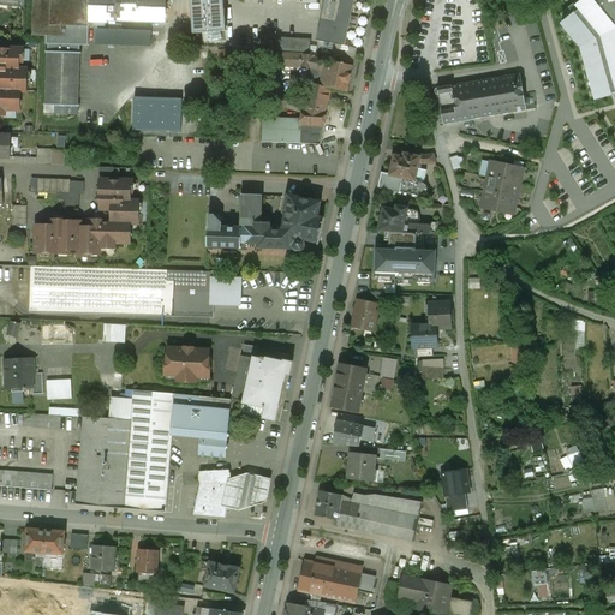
[(34,0),(33,36),(47,36),(47,45),(48,45),(48,52),(46,52),(46,53),(48,53),(46,105),(45,105),(45,106),(81,107),(81,106),(78,106),(79,54),(82,54),(82,53),(79,53),(79,46),(89,46),(89,27),(91,27),(91,23),(109,23),(109,22),(166,23),(166,0),(34,0)]
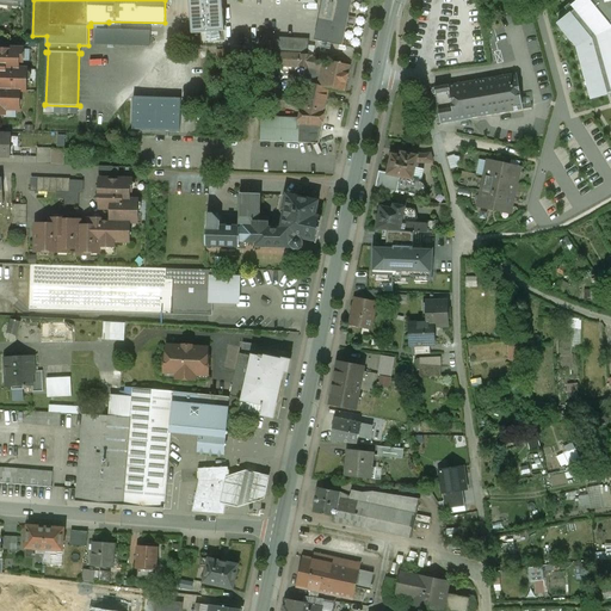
[(222,0),(189,0),(192,35),(224,31),(222,0)]
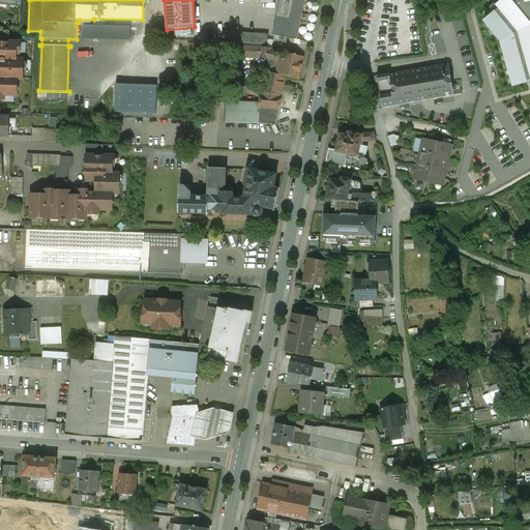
[(280,0),(273,34),(296,39),(303,0),(311,0),(316,1),(315,0),(280,0)]
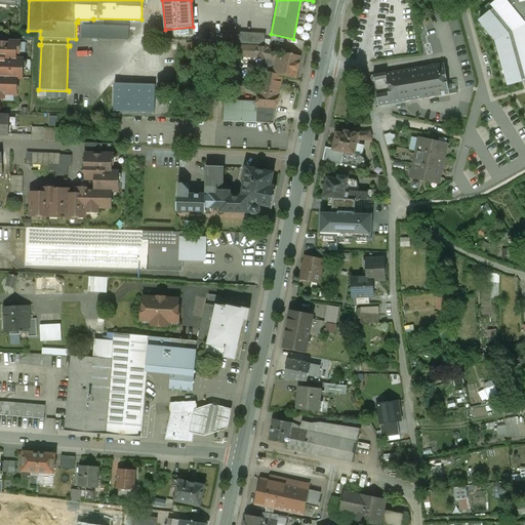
[(510,87),(524,81),(524,19),(523,18),(524,16),(524,0),(497,0),(477,15),(495,42),(510,87)]
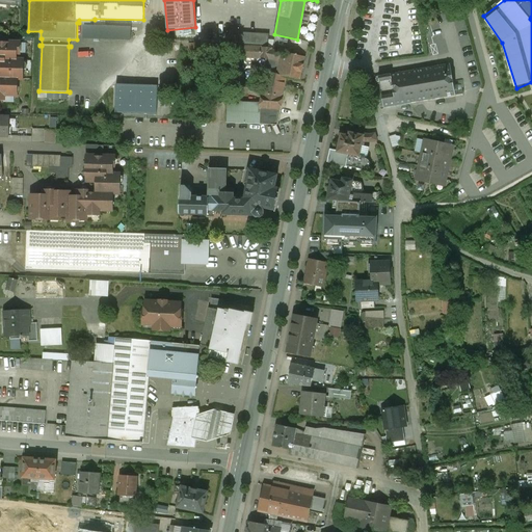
[(249,47),(268,48),(269,34),(236,32),(235,46),(249,47)]
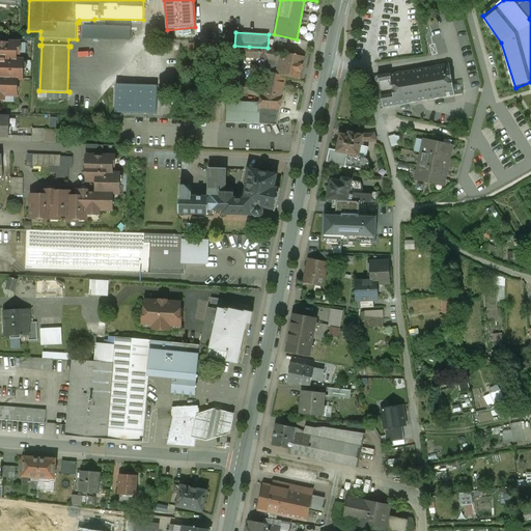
[(21,43),(0,42),(0,63),(0,64),(0,77),(0,99),(4,100),(4,94),(17,94),(18,79),(23,79),(23,60),(17,60),(17,53),(21,53),(21,43)]
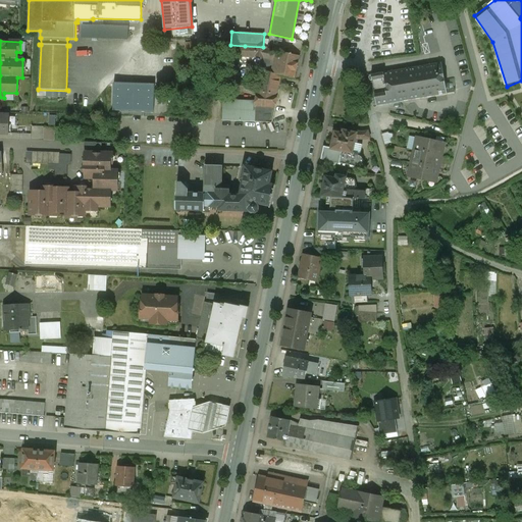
[(245,46),(230,45),(191,43),(191,51),(197,52),(197,49),(244,52),(245,46)]
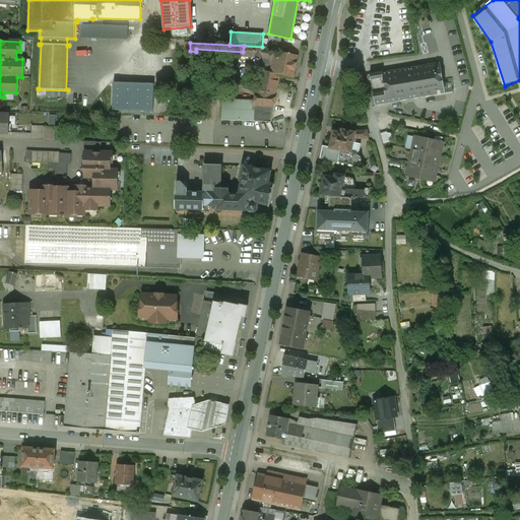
[(262,47),(244,46),(243,52),(242,55),(254,57),(254,56),(263,58),(257,84),(277,87),(279,75),(294,78),(298,56),(265,49),(266,47),(262,47)]
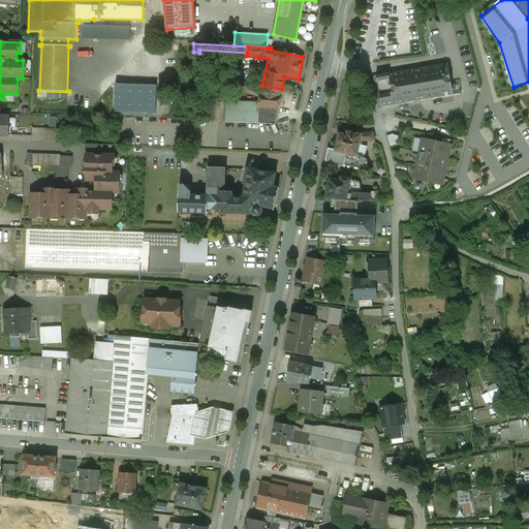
[(377,81),(381,106),(453,95),(447,63),(375,75),(375,76),(373,76),(374,82),(377,81)]
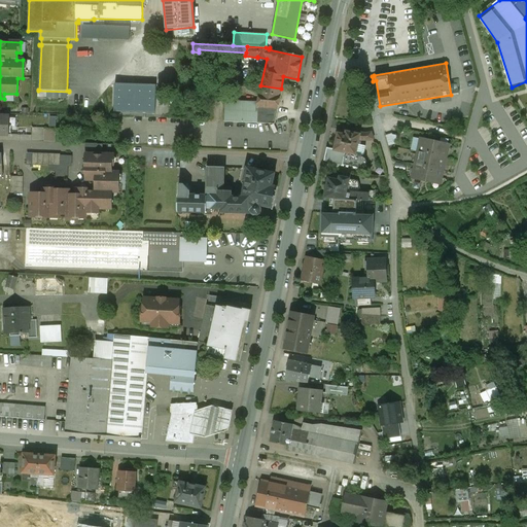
[(156,85),(115,83),(114,111),(155,113),(156,85)]
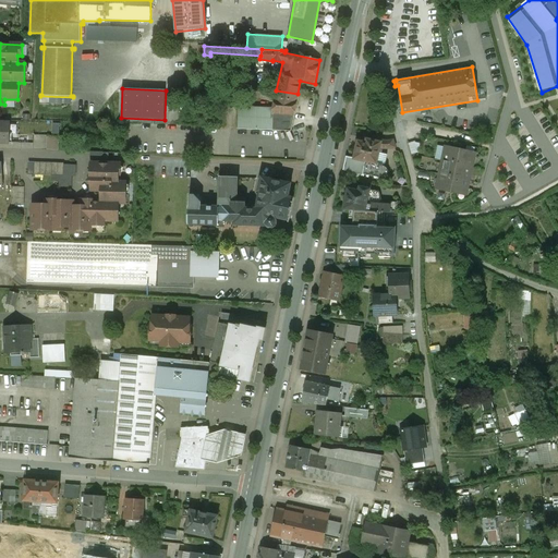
[(298,94),(276,91),(273,108),(271,113),(273,113),(294,116),(298,100),(295,100),(298,94)]
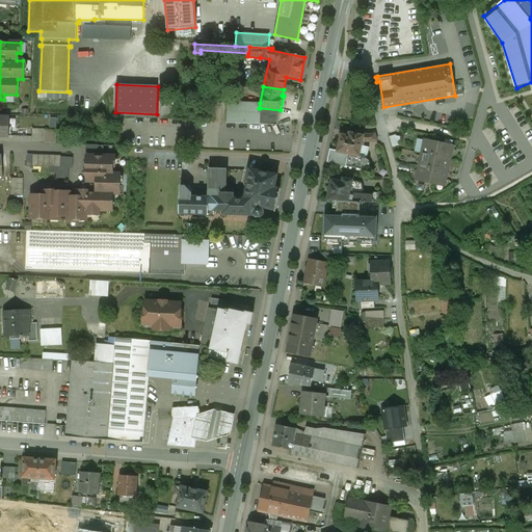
[(259,108),(260,103),(227,103),(227,123),(259,125),(260,108),(259,108)]
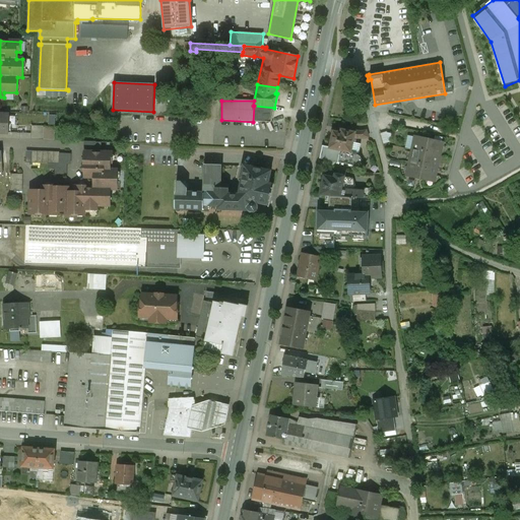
[(271,122),(274,108),(254,106),(253,122),(271,122)]
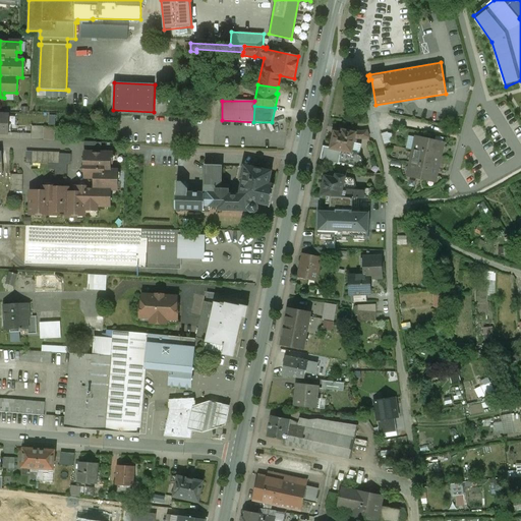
[(0,132),(8,133),(9,115),(0,114),(0,132)]
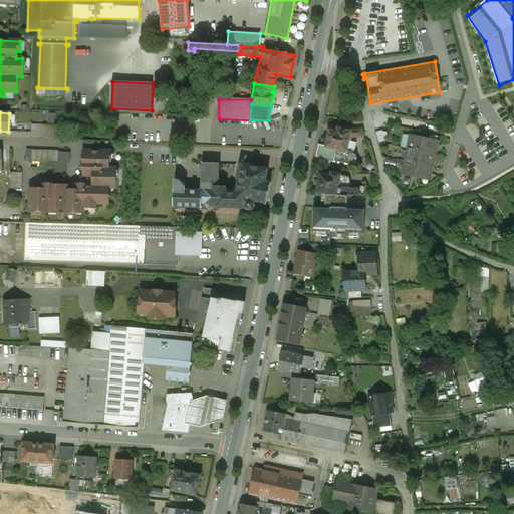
[(44,124),(44,138),(55,138),(55,124),(44,124)]
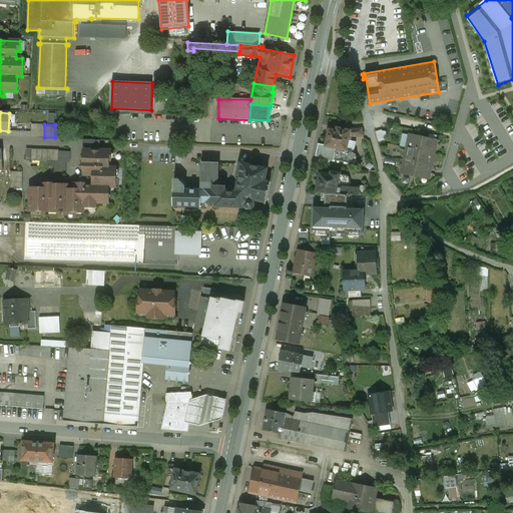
[(326,145),(318,144),(316,156),(349,163),(349,162),(352,162),(354,161),(355,160),(356,159),(356,157),(356,155),(355,153),(353,153),(351,152),(352,151),(346,150),(348,140),(349,136),(349,130),(337,128),(336,131),(329,129),(326,145)]
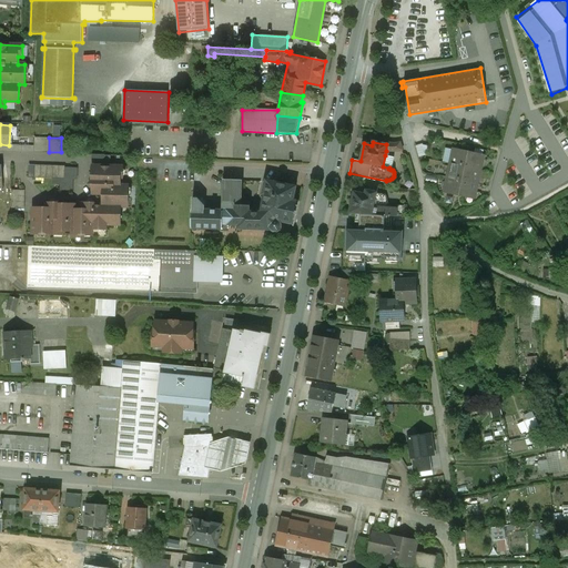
[(417,146),(421,156),(429,154),(426,144),(417,146)]
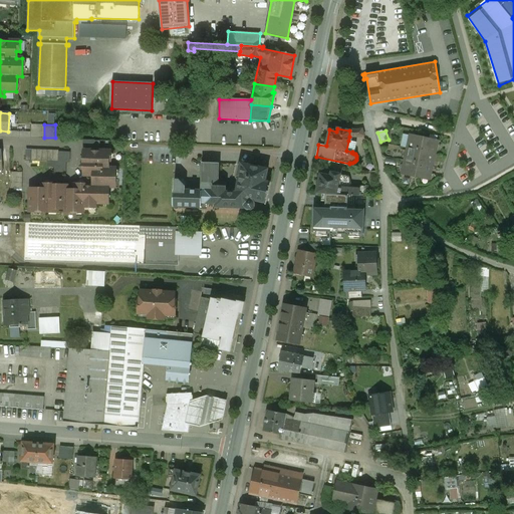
[(435,141),(412,136),(404,174),(427,179),(435,141)]
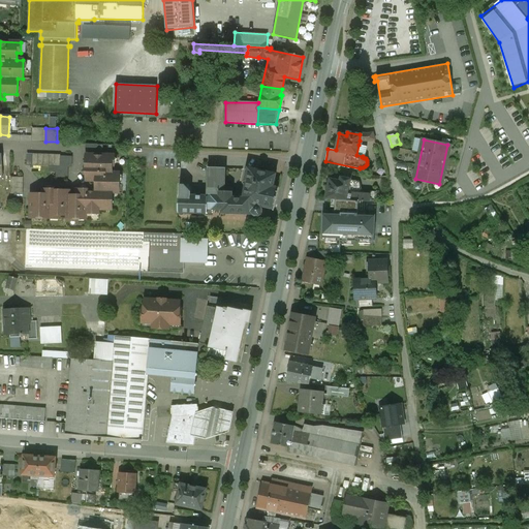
[(367,147),(359,145),(356,155),(363,156),(365,156),(367,147)]
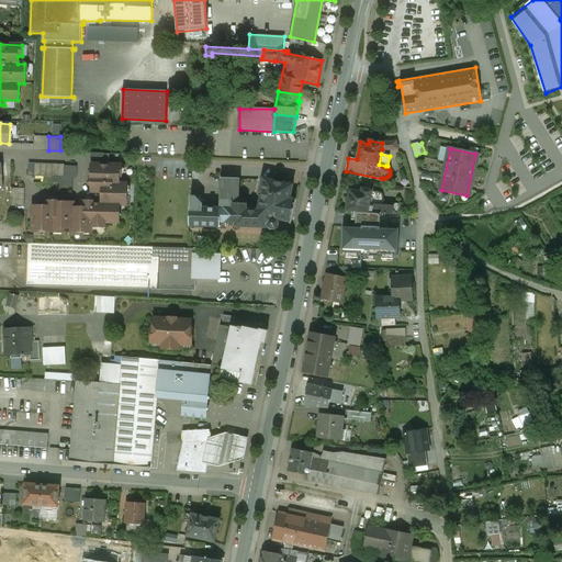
[(64,164),(29,163),(29,176),(64,177),(64,164)]
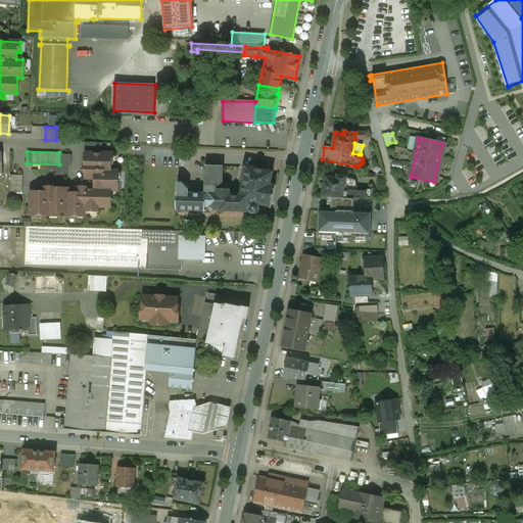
[(80,193),(67,193),(67,211),(66,219),(77,219),(77,217),(86,217),(85,206),(110,206),(110,190),(117,190),(117,171),(110,171),(110,163),(113,163),(113,153),(85,153),(86,167),(84,167),(84,174),(94,173),(95,175),(95,189),(87,189),(86,186),(80,186),(80,193)]
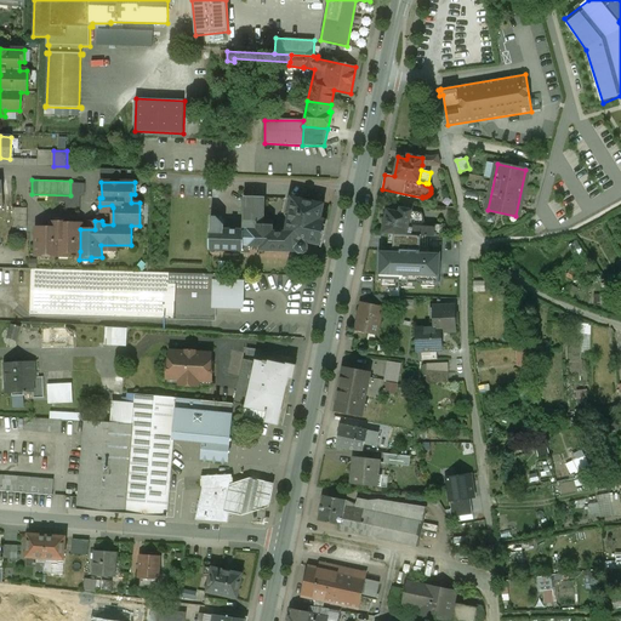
[(263,198),(243,198),(243,229),(243,232),(245,232),(245,237),(249,237),(248,246),(260,246),(260,251),(296,251),(297,254),(301,255),(305,254),(307,251),(308,249),(307,245),(306,243),(322,246),(326,220),(320,218),(324,204),(289,197),(286,212),(289,212),(285,232),(273,232),(273,224),(263,226),(263,220),(263,198)]
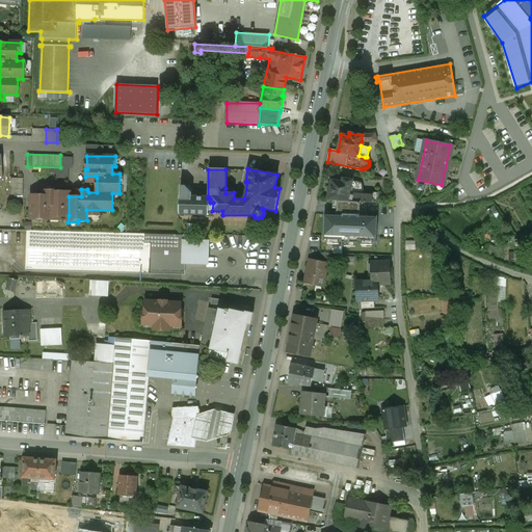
[(23,178),(10,178),(10,194),(23,194),(23,178)]
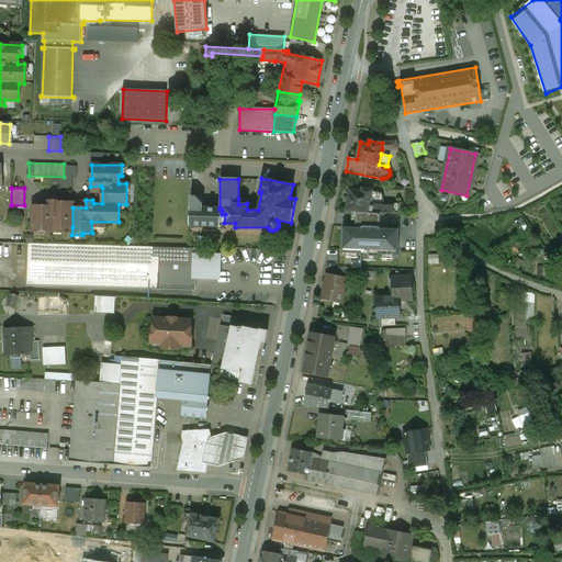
[(361,192),(349,190),(345,212),(356,212),(389,214),(392,214),(392,206),(381,205),(381,193),(372,192),(372,190),(361,188),(361,192)]
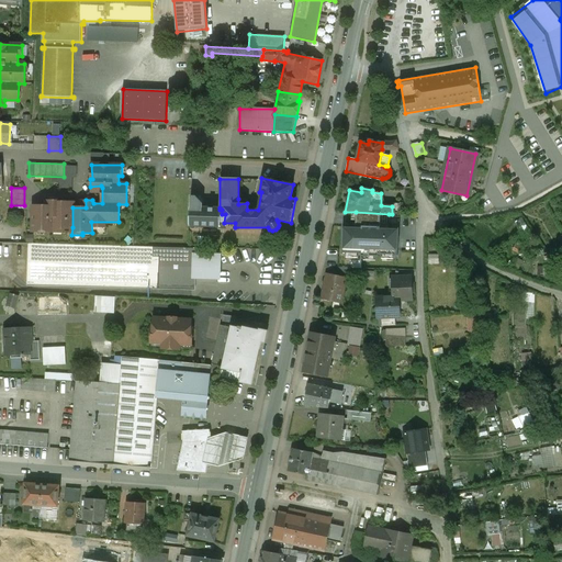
[(224,226),(224,223),(225,214),(222,214),(222,210),(220,210),(220,208),(202,209),(202,203),(195,197),(189,197),(189,226),(224,226)]
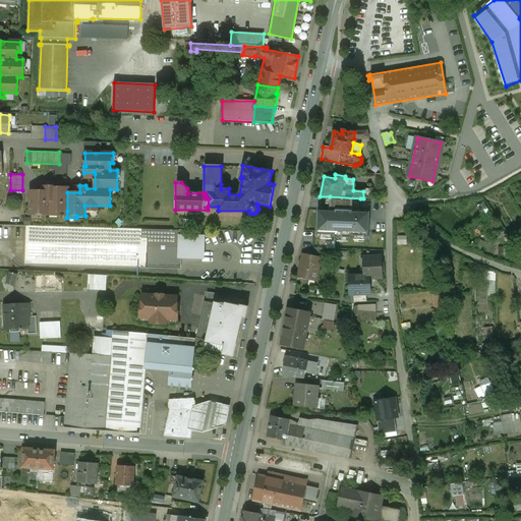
[(47,190),(31,190),(31,215),(49,215),(49,211),(67,211),(67,192),(67,187),(54,187),(54,185),(47,185),(47,190)]
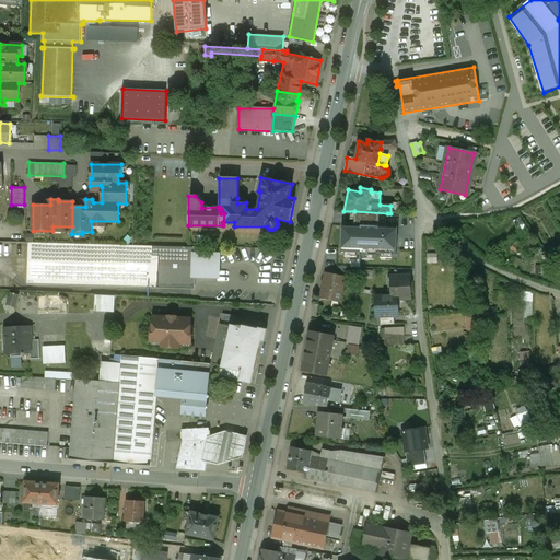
[(391,206),(391,213),(399,213),(399,202),(391,202),(391,206)]
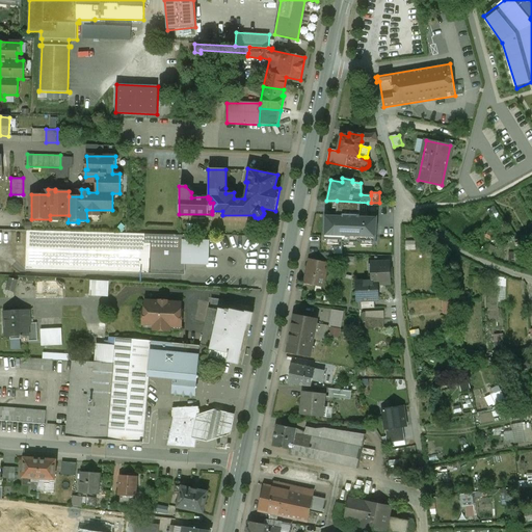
[(337,213),(326,212),(321,239),(351,244),(380,242),(380,216),(369,215),(370,205),(339,203),(337,213)]
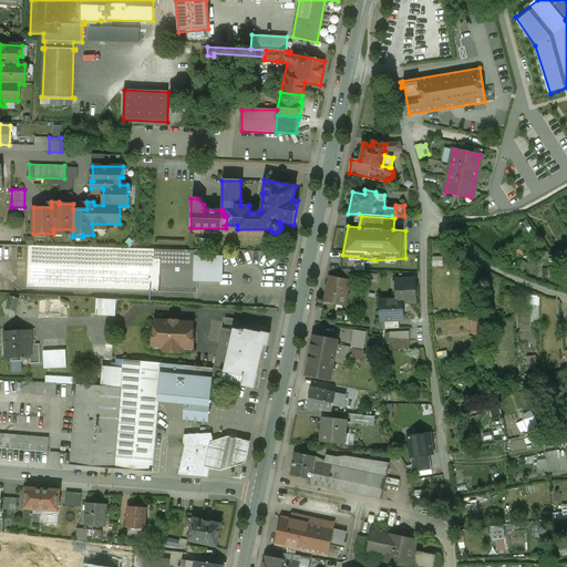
[(533,230),(526,220),(519,224),(526,235),(533,230)]
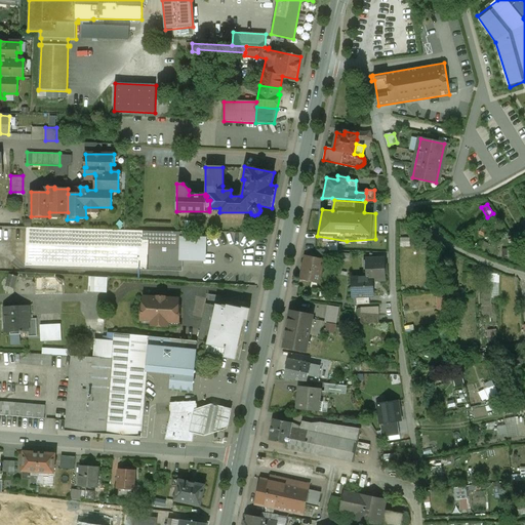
[(524,224),(512,233),(518,243),(524,238),(524,224)]
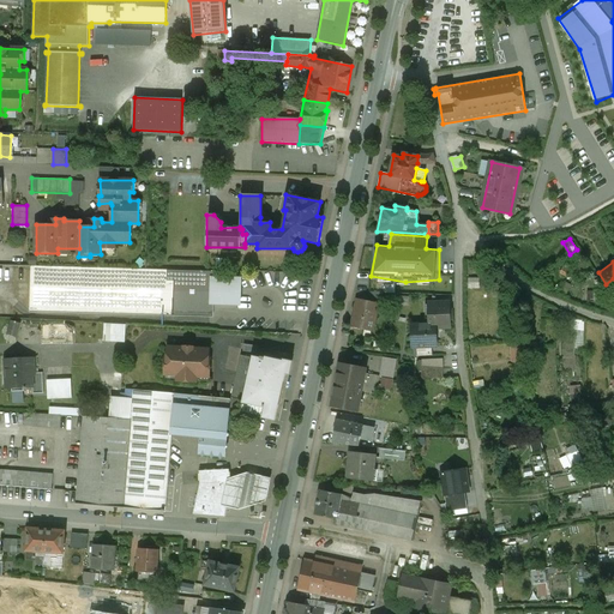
[(211,271),(30,266),(30,309),(210,314),(211,305),(211,277),(211,271)]
